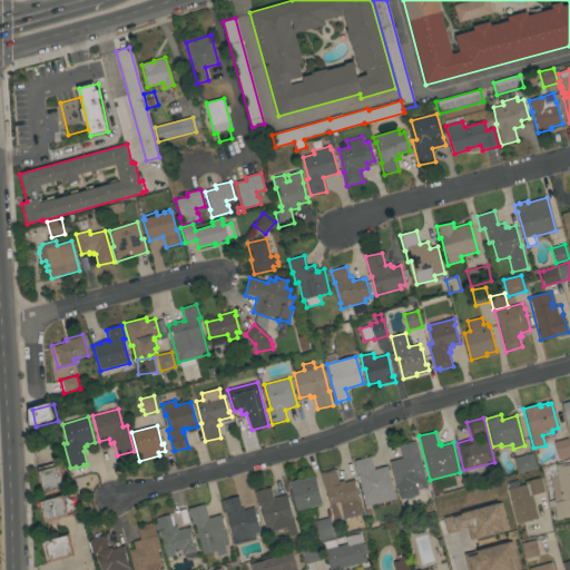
[(568,439),(569,446),(569,455),(559,460),(553,442),(568,439)]
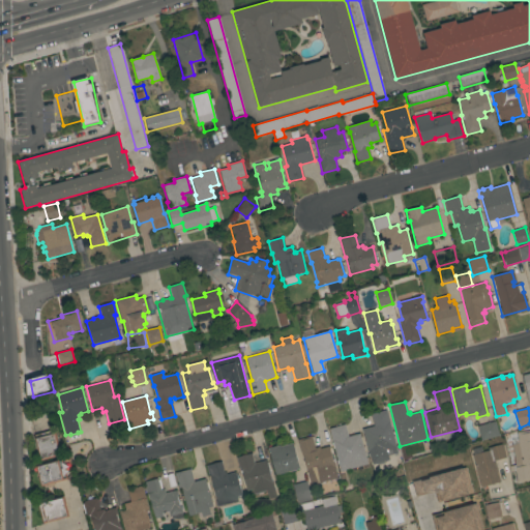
[(398,452),(388,455),(389,461),(384,462),(384,463),(379,465),(378,464),(373,465),(370,454),(369,455),(362,430),(374,427),(371,414),(386,410),(398,452)]
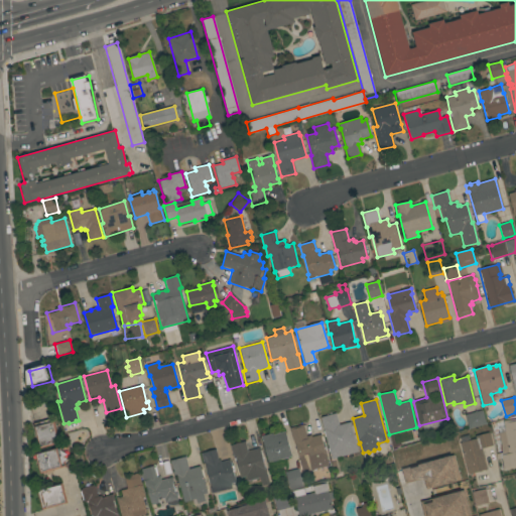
[(482,410),(486,424),(469,429),(465,415),(482,410)]
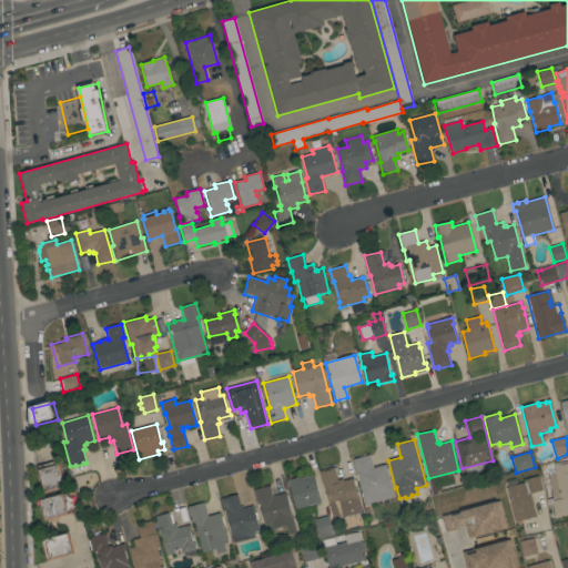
[(352,459),(369,455),(373,468),(385,465),(394,497),(365,506),(352,459)]
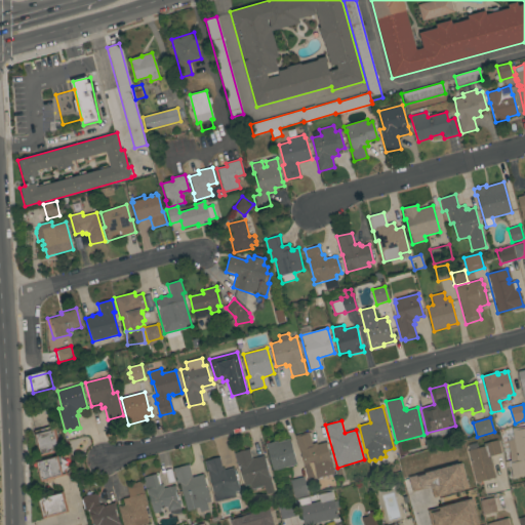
[(53,429),(54,429),(61,451),(40,456),(33,431),(52,425),(53,429)]
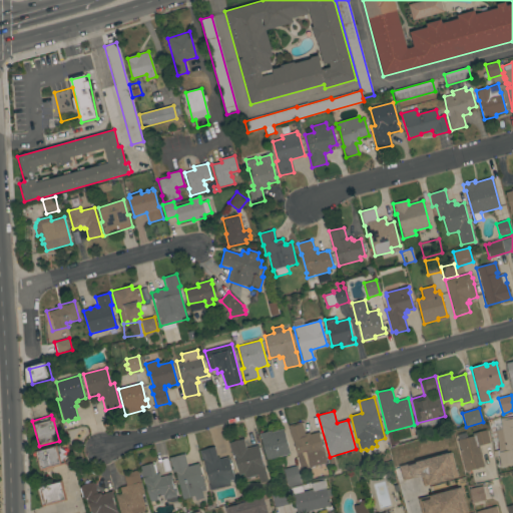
[(512,465),(506,466),(507,472),(497,474),(496,467),(500,466),(499,456),(494,457),(493,451),(499,450),(496,430),(502,429),(500,419),(512,417),(512,465)]
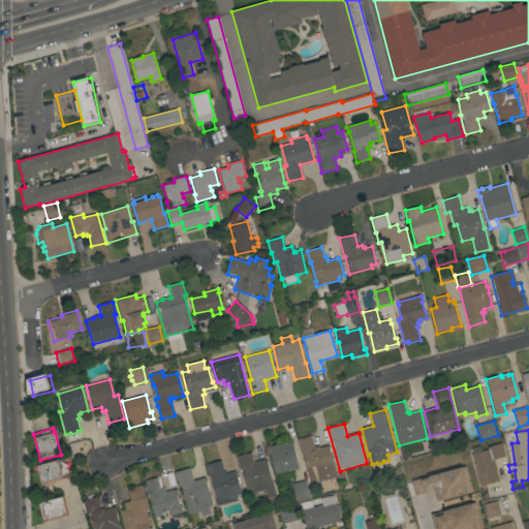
[(302,453),(301,453),(297,439),(311,435),(314,447),(318,446),(319,447),(329,445),(335,469),(314,475),(313,471),(307,472),(302,453)]
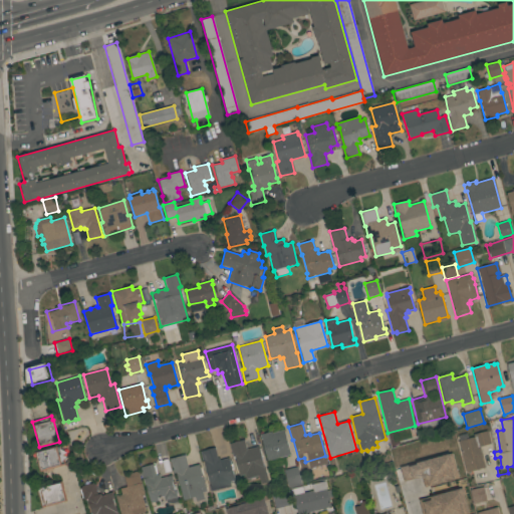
[(267,462),(260,435),(271,432),(272,434),(284,431),(290,455),(267,462)]
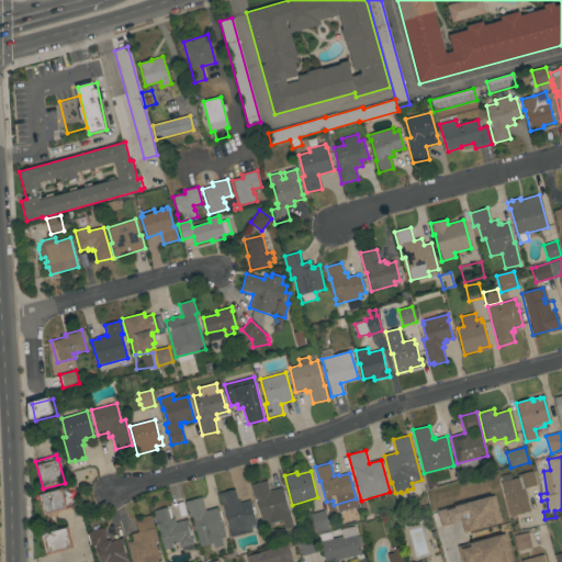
[(509,517),(501,483),(502,482),(501,476),(510,473),(512,480),(518,479),(517,475),(532,471),(537,485),(524,489),(530,512),(509,517)]
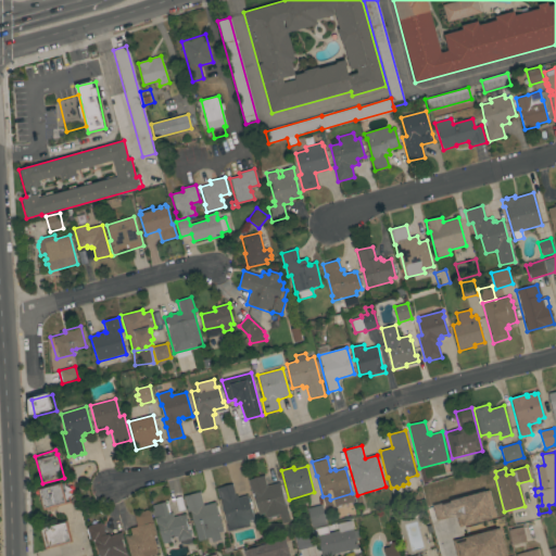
[(286,506),(287,506),(290,521),(282,523),(280,516),(266,519),(265,514),(260,515),(253,493),(251,493),(248,480),(264,476),(266,485),(279,482),(286,506)]
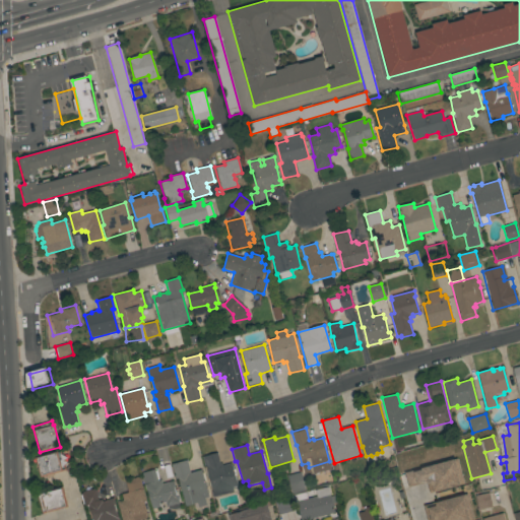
[(35,458),(57,452),(58,452),(60,452),(65,469),(62,470),(63,471),(41,477),(35,458)]
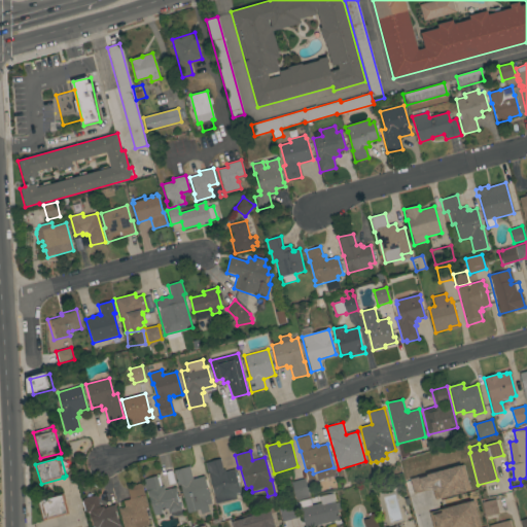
[(223,470),(224,469),(225,472),(235,470),(241,493),(236,494),(237,498),(216,504),(214,498),(215,498),(208,471),(207,472),(205,463),(220,459),(223,470)]
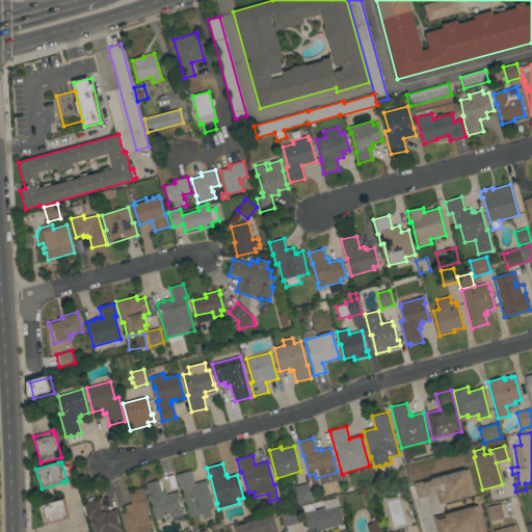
[(468,469),(474,495),(439,505),(435,494),(417,499),(414,483),(468,469)]
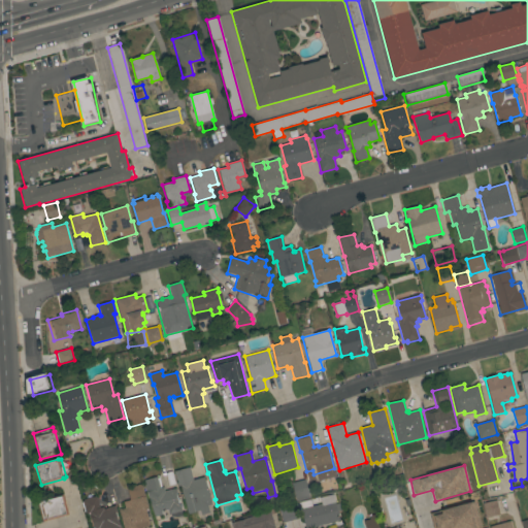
[(199,508),(200,509),(207,507),(209,514),(200,517),(198,510),(188,514),(180,486),(177,486),(173,471),(190,467),(193,481),(204,476),(212,505),(199,508)]
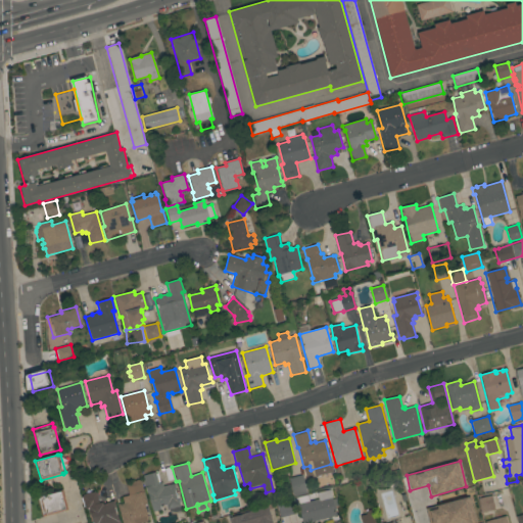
[(176,489),(175,489),(178,501),(179,500),(180,506),(168,510),(165,505),(159,507),(160,510),(153,512),(148,493),(147,493),(145,487),(144,487),(141,476),(155,472),(158,483),(161,482),(163,486),(175,483),(176,489)]
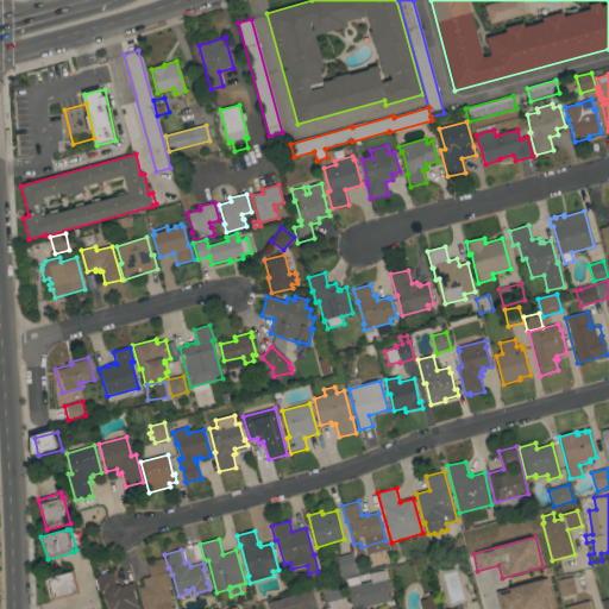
[(352,553),(357,572),(356,572),(357,575),(343,578),(341,577),(337,557),(352,553)]
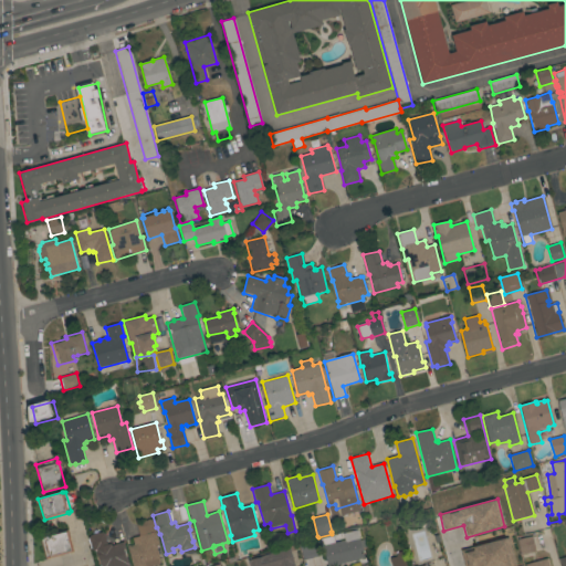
[(158,561),(159,564),(150,565),(132,565),(127,547),(134,545),(133,538),(139,536),(136,524),(152,520),(159,545),(156,546),(160,559),(158,561)]
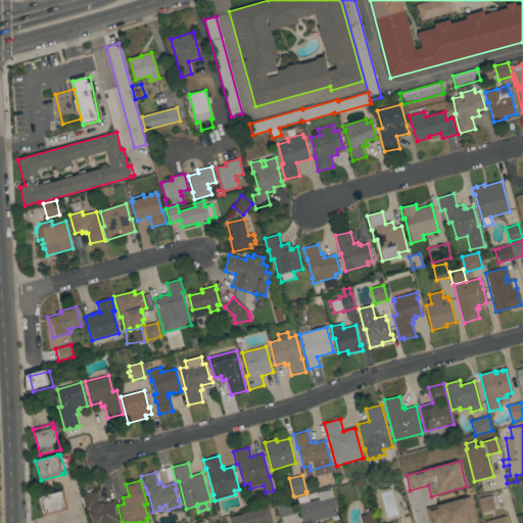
[(45,517),(45,516),(42,517),(37,496),(62,490),(67,511),(45,517)]
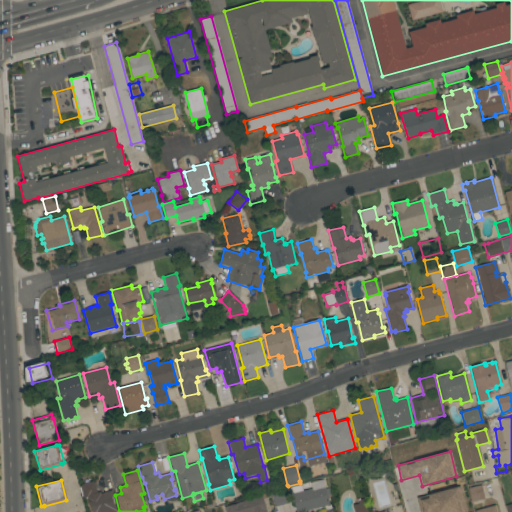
[(312,489),(310,483),(323,480),(325,489),(329,488),(331,495),(327,496),(329,505),(301,511),(296,511),(291,494),(312,489)]
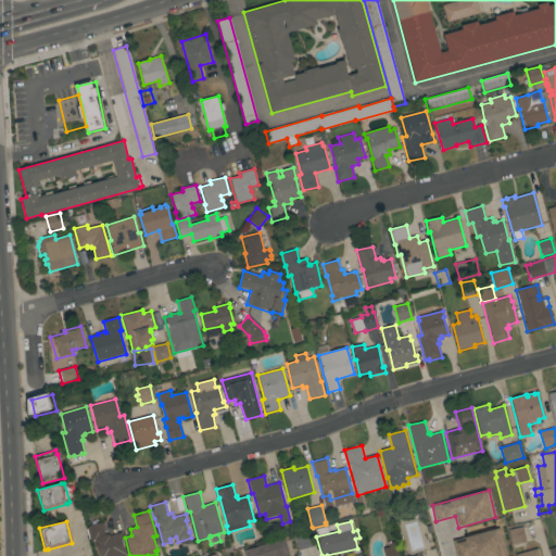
[(99,555),(97,546),(96,546),(93,540),(90,541),(87,528),(88,528),(88,526),(101,522),(101,525),(102,523),(105,535),(109,534),(109,536),(122,533),(123,539),(122,540),(124,551),(126,551),(127,555),(99,555)]
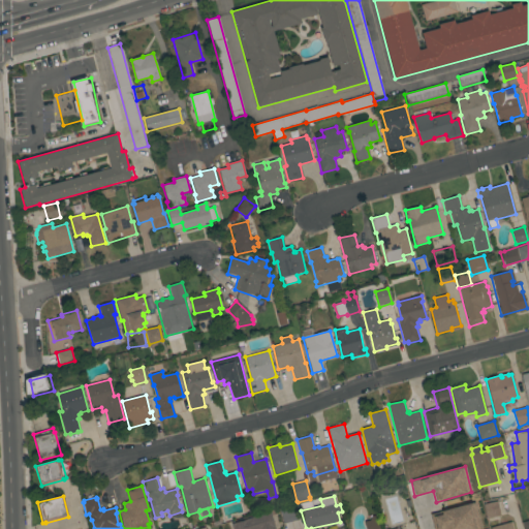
[(497,501),(500,515),(487,519),(484,504),(497,501)]
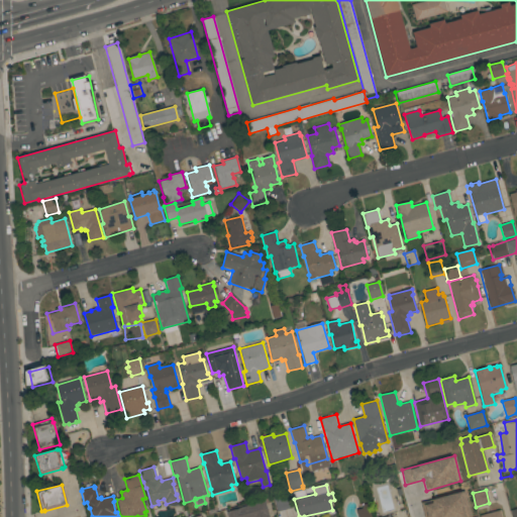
[(463,491),(471,516),(467,516),(424,516),(420,503),(432,500),(463,491)]
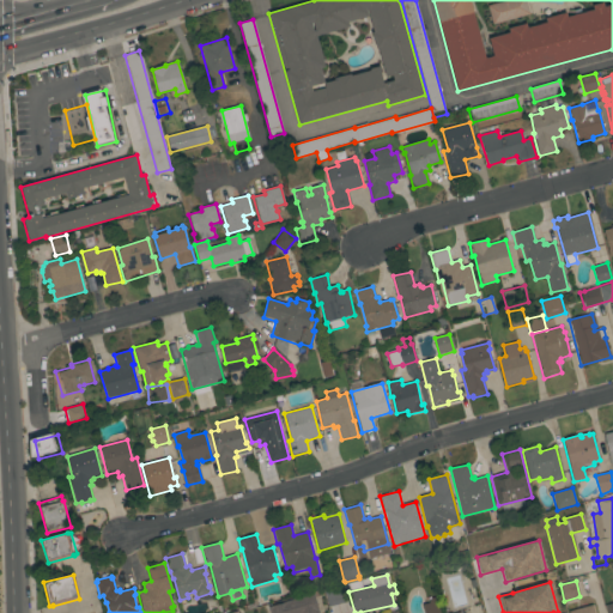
[(328,607),(323,590),(340,586),(341,589),(343,589),(346,602),(328,607)]
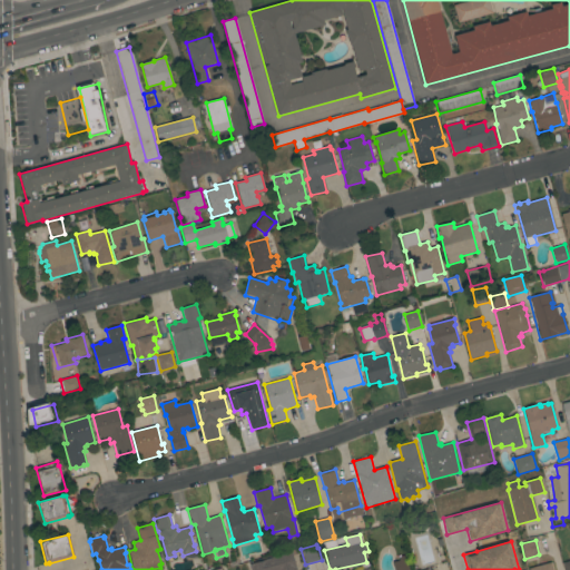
[(265,560),(265,559),(292,552),(296,569),(251,569),(249,564),(265,560)]
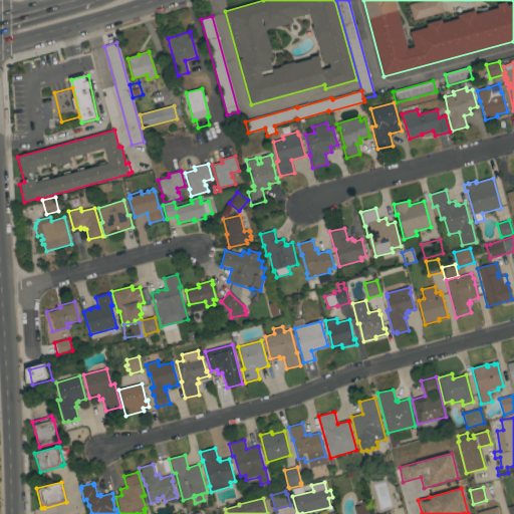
[(355,513),(353,507),(359,505),(359,503),(364,501),(367,513),(355,513)]
